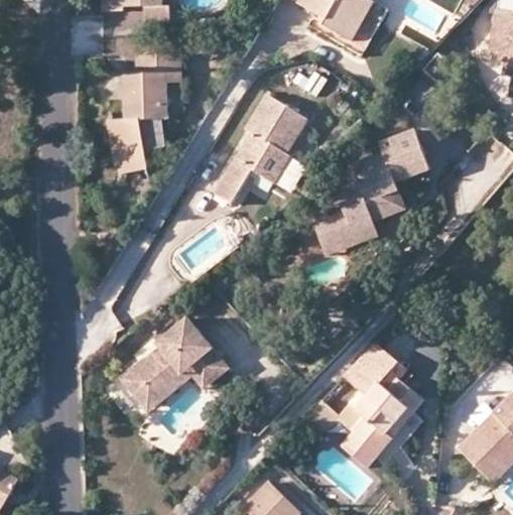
[(143,8),(163,8),(162,0),(102,0),(102,9),(143,8)]
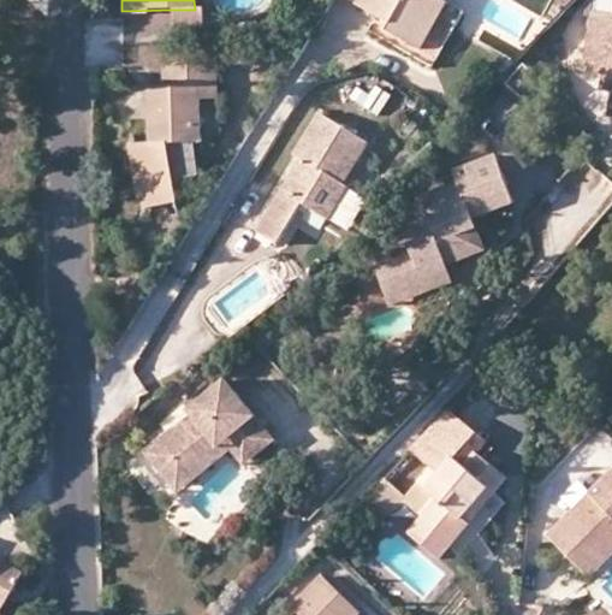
[(358,0),(356,6),(372,16),(388,27),(386,33),(417,52),(446,5),(438,0),(358,0)]
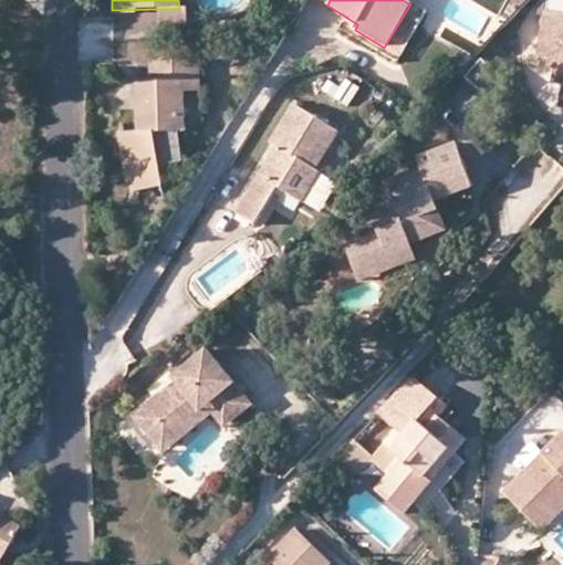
[(185,9),(179,9),(157,9),(158,27),(186,25),(185,9)]
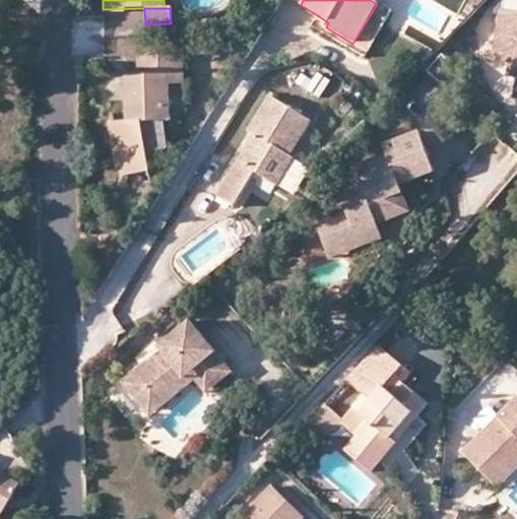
[(516,15),(510,14),(497,12),(492,50),(504,52),(503,60),(508,61),(514,62),(512,69),(516,69),(516,72),(516,75),(514,96),(516,96),(516,15)]
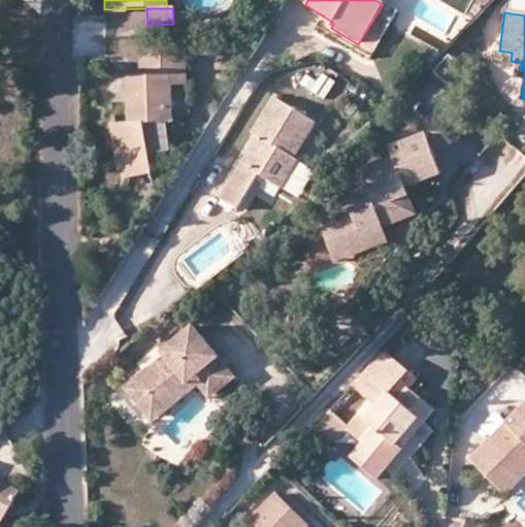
[(170,68),(185,67),(184,52),(151,53),(151,69),(140,69),(132,70),(125,70),(127,120),(171,118),(170,80),(170,68)]
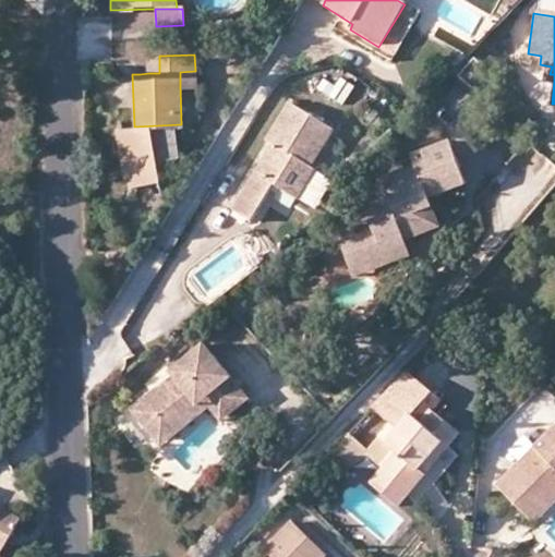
[(159,73),(159,56),(148,57),(148,73),(159,73)]
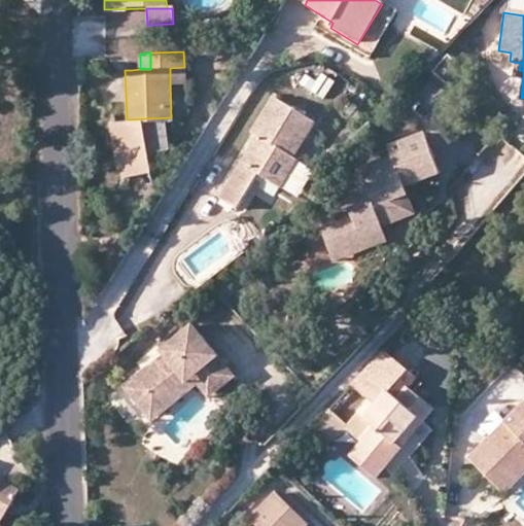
[(460,95),(473,75),(444,56),(430,74),(460,95)]
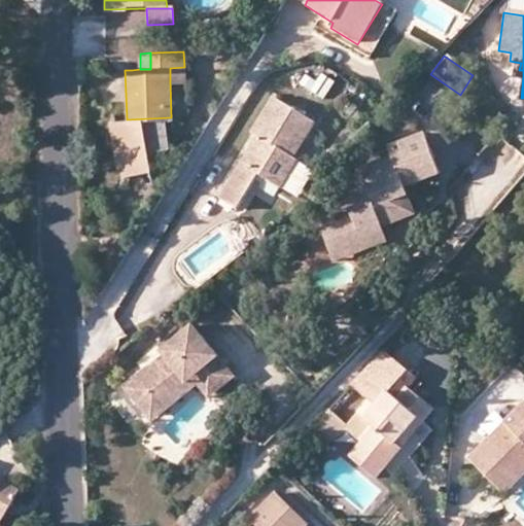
[(513,75),(523,76),(523,73),(523,70),(519,70),(521,63),(515,62),(513,75)]
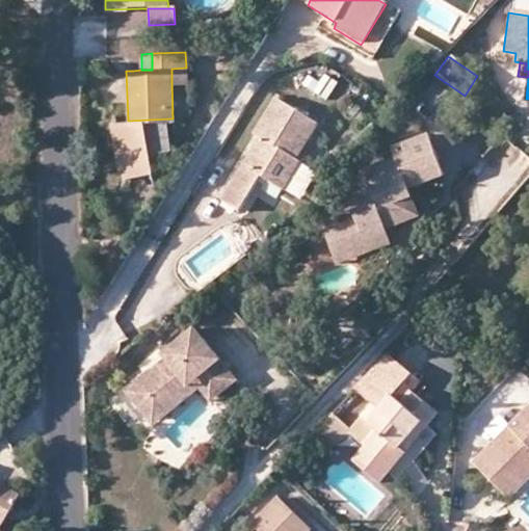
[(186,68),(172,69),(172,81),(186,81),(186,68)]
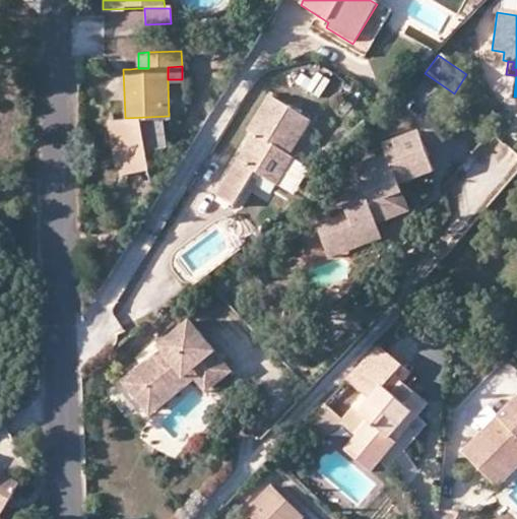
[(320,100),(329,85),(304,69),(295,83),(320,100)]
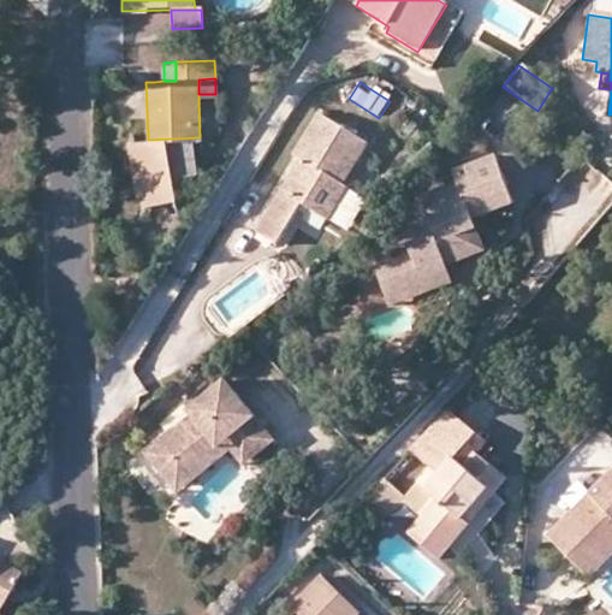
[(336,183),(342,187),(366,145),(315,116),(291,155),(297,160),(253,231),(263,237),(274,244),(297,207),(314,217),(336,183)]
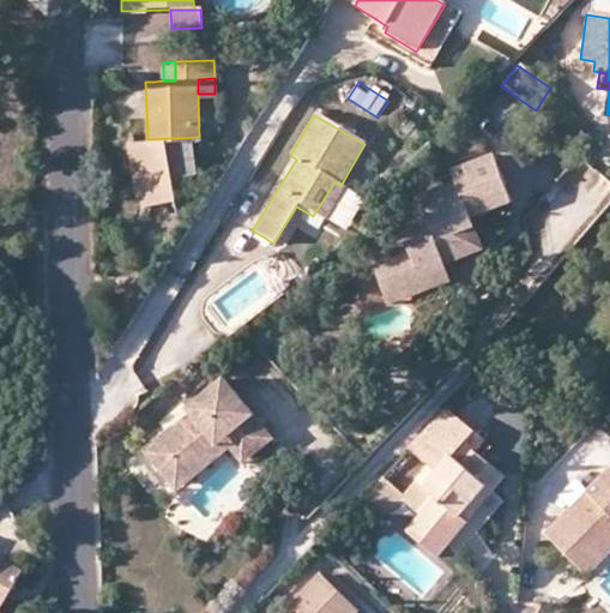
[(193,170),(192,137),(148,139),(131,139),(133,191),(165,182),(175,172),(193,170)]
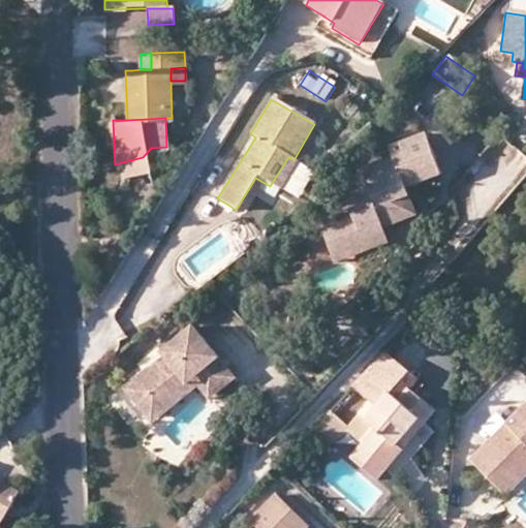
[(375,236),(381,226),(377,215),(381,205),(407,194),(404,187),(440,174),(433,153),(425,132),(389,146),(393,156),(360,168),(363,179),(349,184),(359,208),(349,211),(352,217),(336,223),(337,227),(322,233),(329,249),(340,254),(359,247),(361,242),(375,236)]
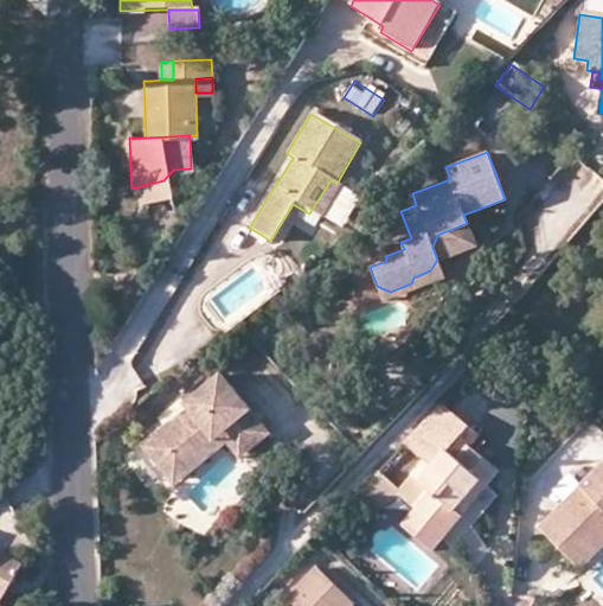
[(166,191),(164,180),(132,189),(134,198),(166,191)]
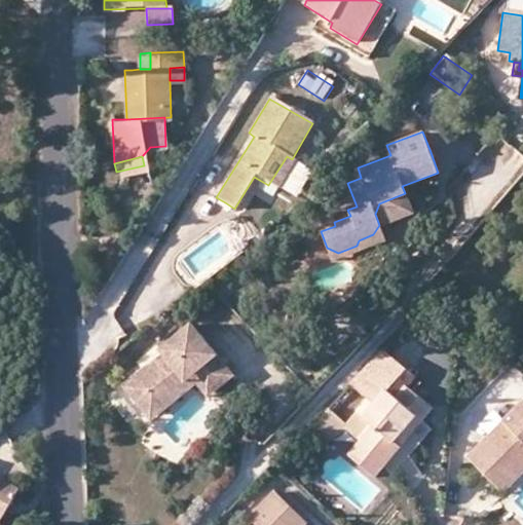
[(296,161),(292,159),(287,156),(268,185),(278,190),(296,161)]
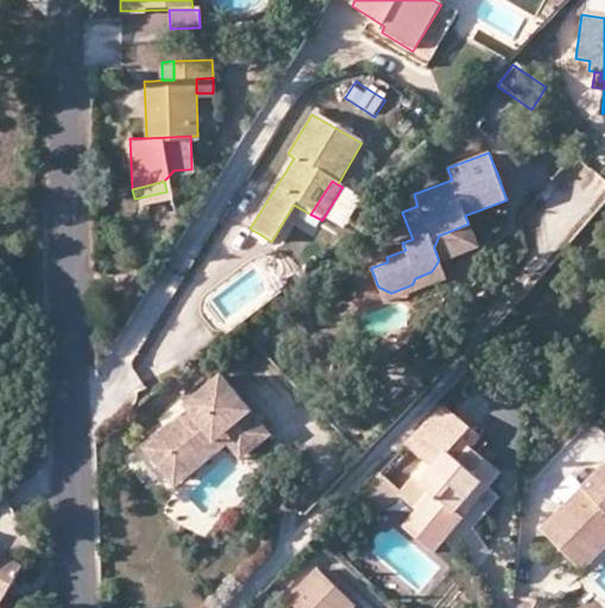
[(477,246),(468,224),(439,236),(434,248),(439,261),(477,246)]
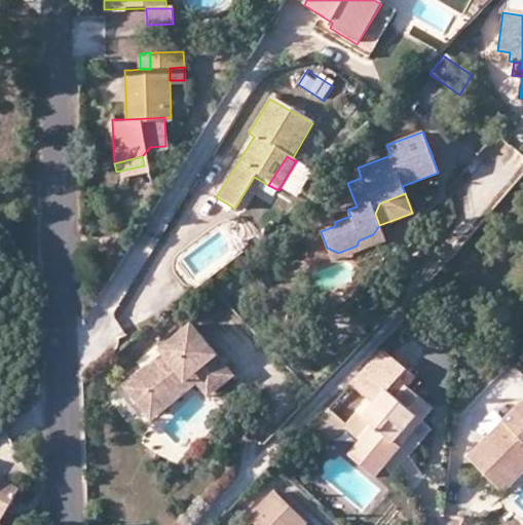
[(384,239),(379,225),(373,234),(359,240),(357,246),(338,253),(327,248),(331,260),(384,239)]
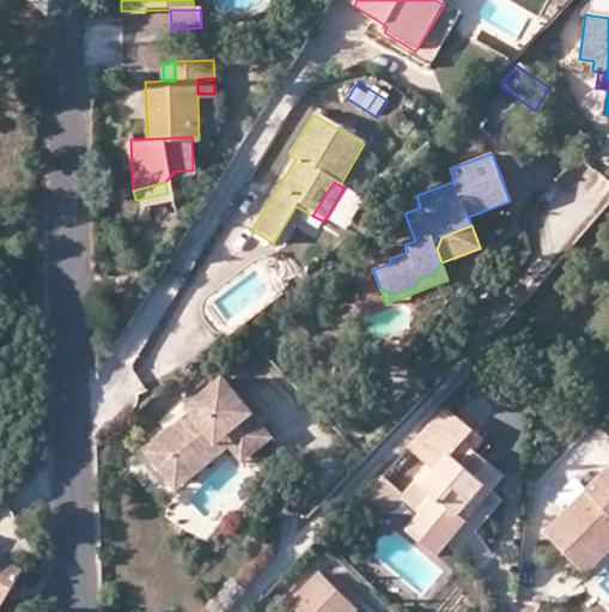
[(193,408),(145,446),(171,479),(232,430),(251,454),(265,443),(275,435),(226,374),(189,404),(193,408)]
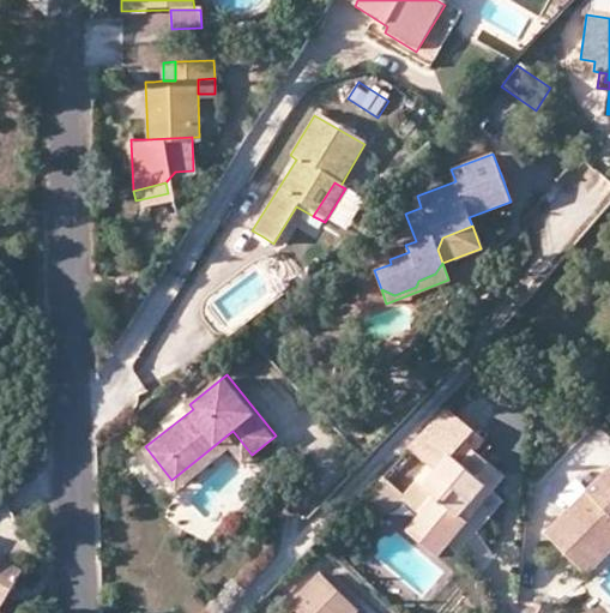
[(469,448),(470,449),(481,437),(445,406),(406,445),(427,464),(402,492),(408,497),(447,454),(456,461),(469,448)]
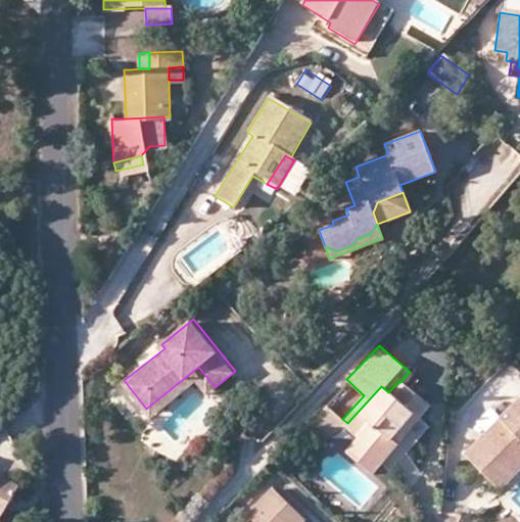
[(208,392),(215,387),(198,367),(146,409),(151,415),(197,378),(208,392)]
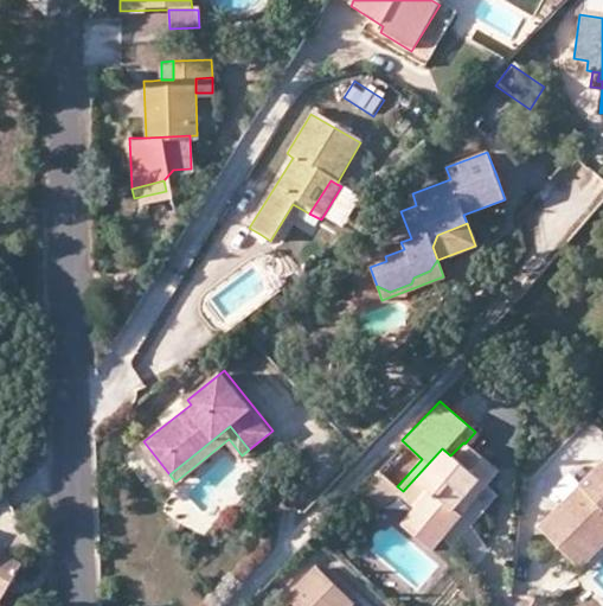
[(403,491),(401,493),(441,529),(451,518),(495,471),(464,444),(463,442),(450,455),(442,448),(403,491)]
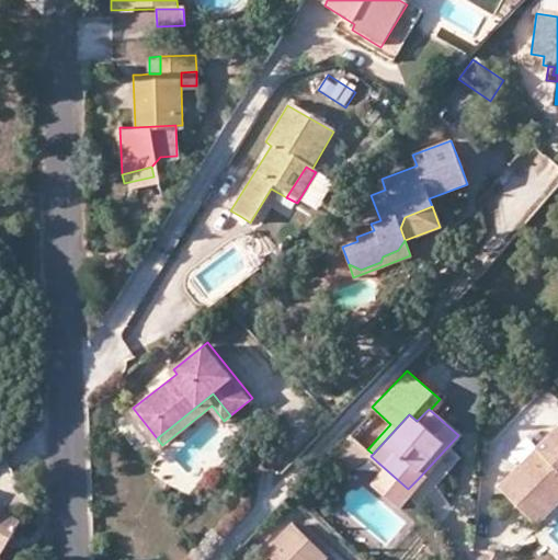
[(517,503),(525,512),(557,480),(557,430),(555,426),(497,482),(517,503)]
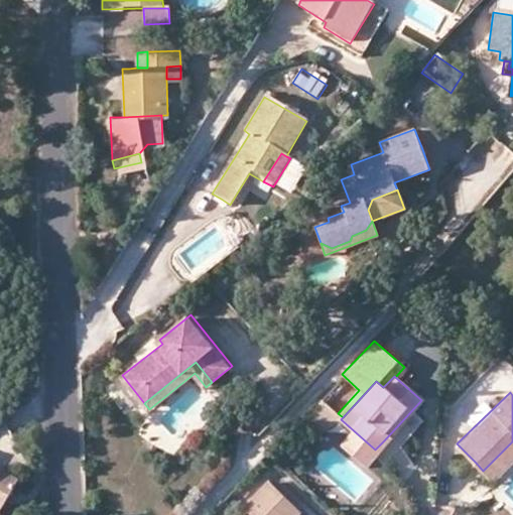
[(305,441),(341,419),(343,417),(338,413),(322,398),(293,429),(305,441)]
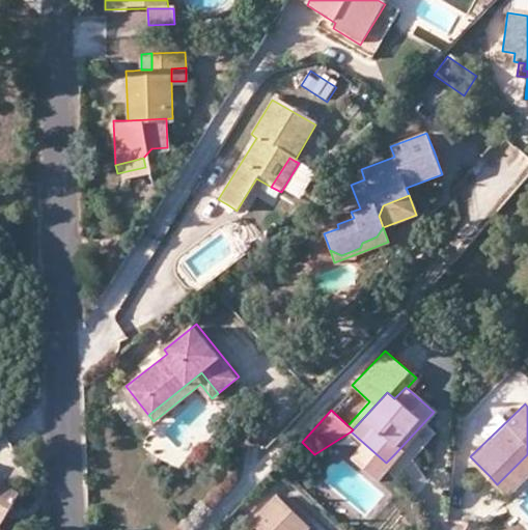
[(527,454),(497,484),(506,494),(527,473),(527,454)]
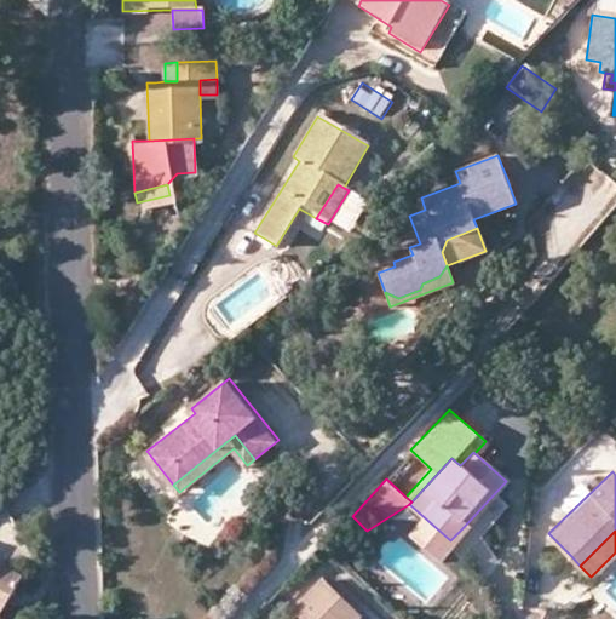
[(0,602),(16,578),(0,568),(0,602)]
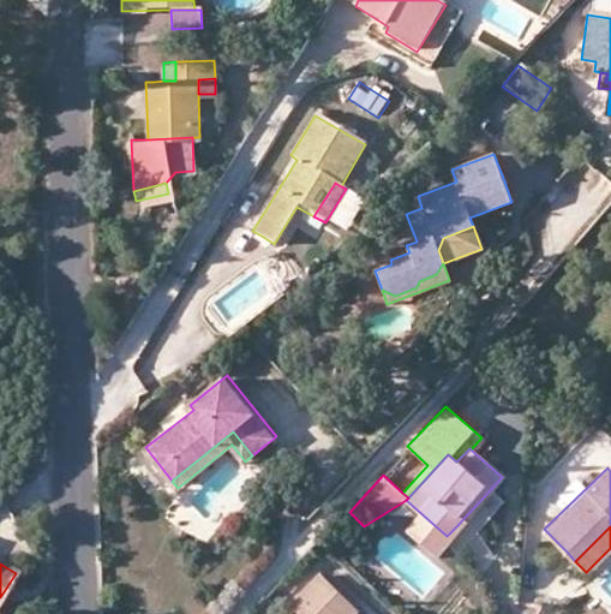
[(348,613),(354,609),(316,571),(286,602),(292,608),(286,613),(348,613)]
